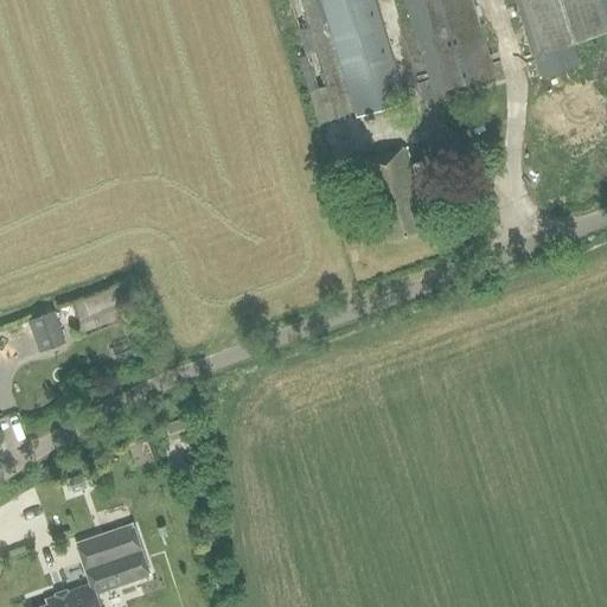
[(372,0),(304,0),(288,5),(326,126),(404,102),(372,0)]
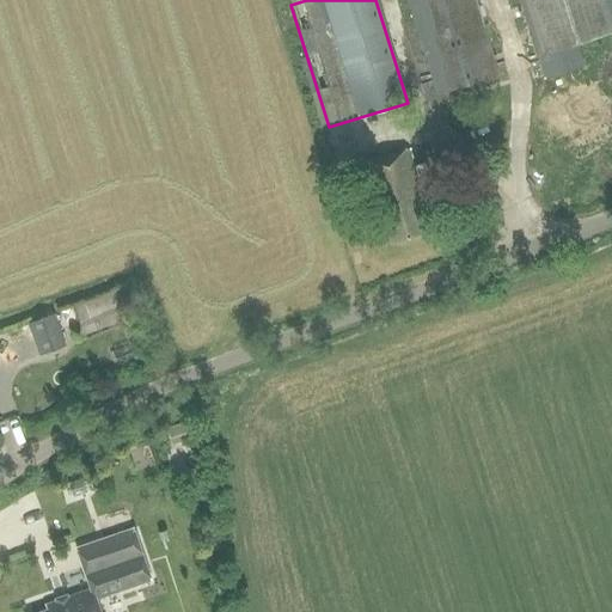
[(476,0),(405,0),(435,95),(500,75),(476,0)]
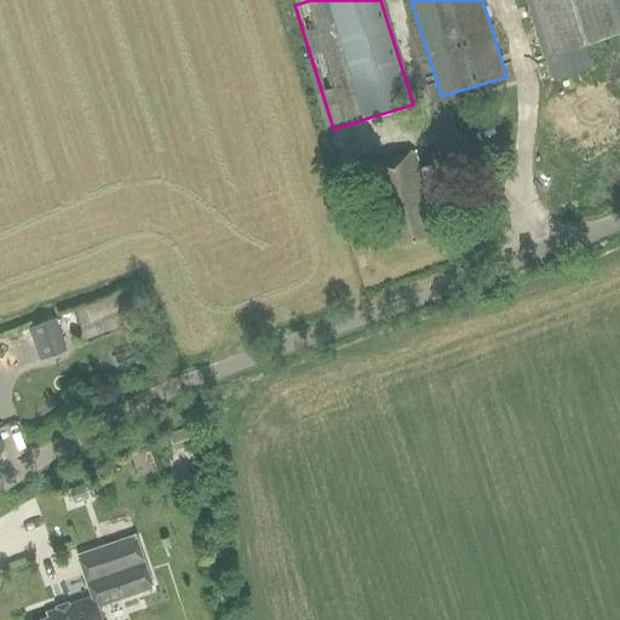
[(619,7),(618,0),(524,0),(550,78),(591,64),(585,47),(619,35),(619,7)]
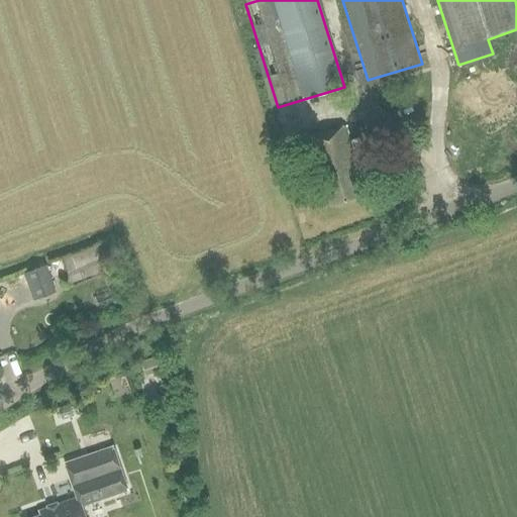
[(330,205),(358,197),(351,172),(356,171),(343,126),(305,137),(319,185),(324,183),(330,205)]
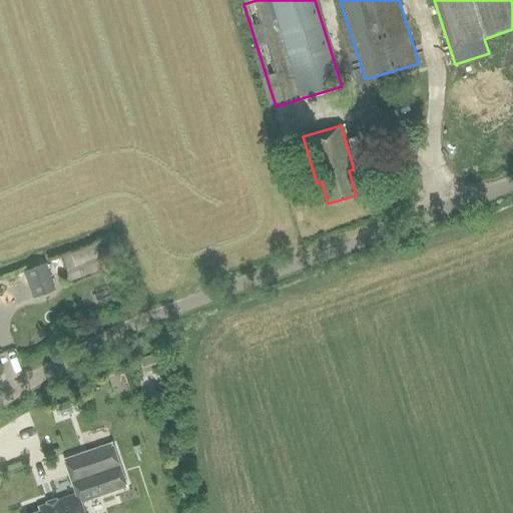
[(32,298),(55,290),(45,264),(23,272),(32,298)]
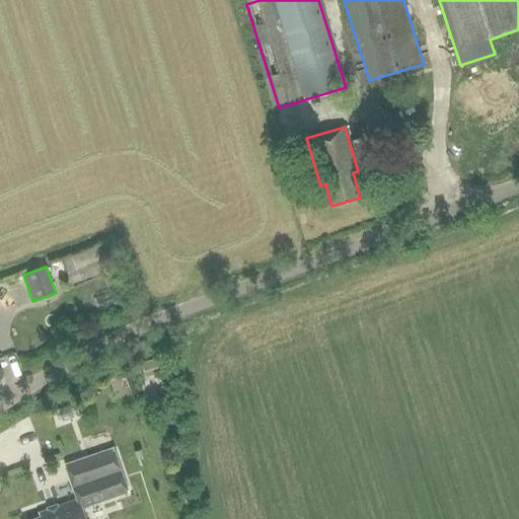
[(22,441),(40,435),(32,418),(16,425),(22,441)]
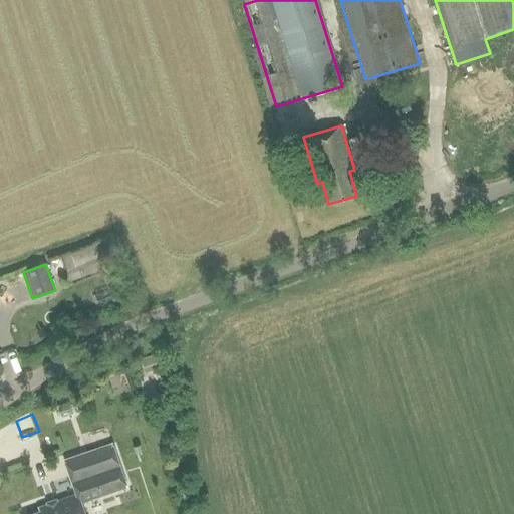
[(83,513),(80,503),(126,487),(111,444),(64,461),(76,495),(38,508),(39,512),(32,513),(83,513)]
